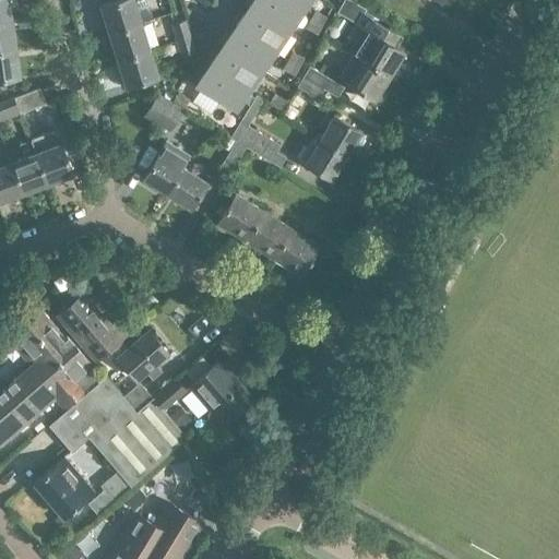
[(6,0),(0,0),(0,22),(10,21),(6,0)]
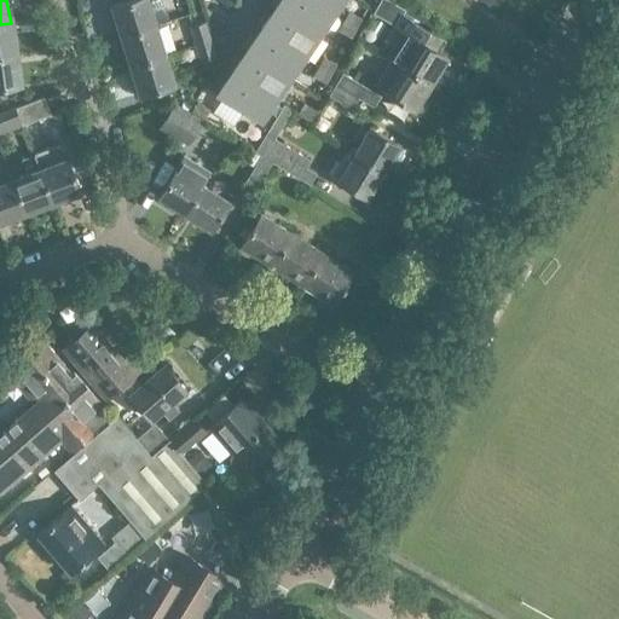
[(121,0),(109,5),(117,35),(152,24),(145,0),(121,0)]
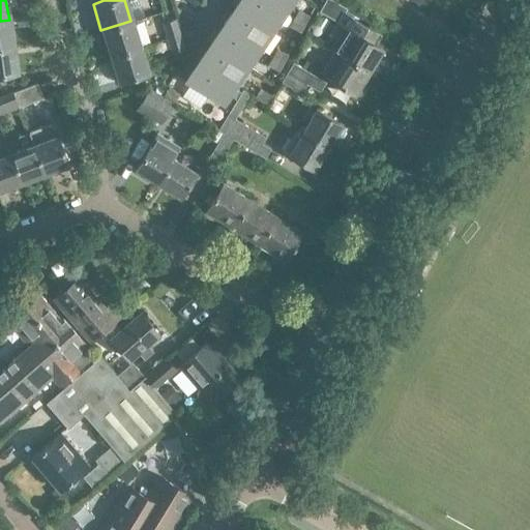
[(283,11),(265,0),(237,0),(234,6),(270,30),(283,11)]
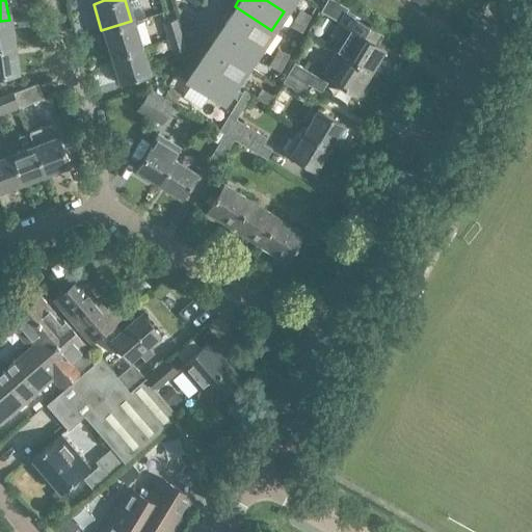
[(266,0),(284,11),(291,0),(266,0)]
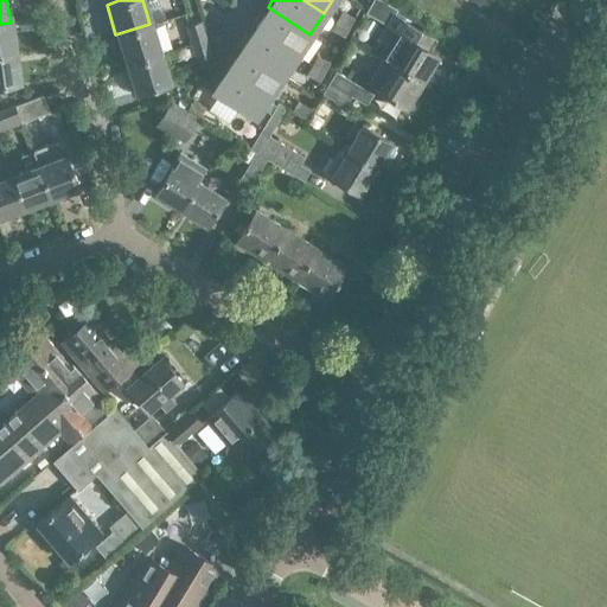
[(378,53),(382,56),(423,82),(440,55),(430,49),(436,38),(403,19),(404,17),(396,11),(397,10),(381,0),(371,0),(365,12),(393,29),(378,53)]
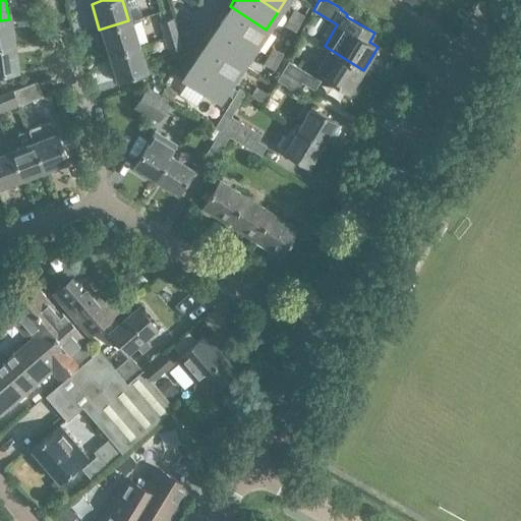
[(266,30),(230,6),(218,24),(253,48),(266,30)]
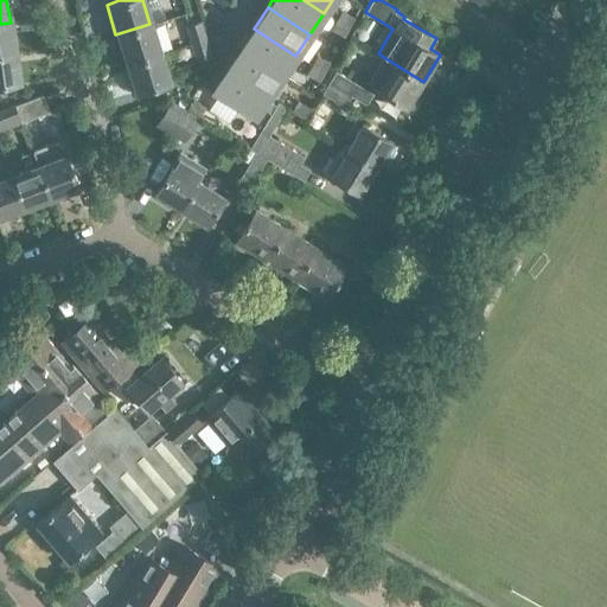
[(355,17),(342,10),(336,19),(349,26),(355,17)]
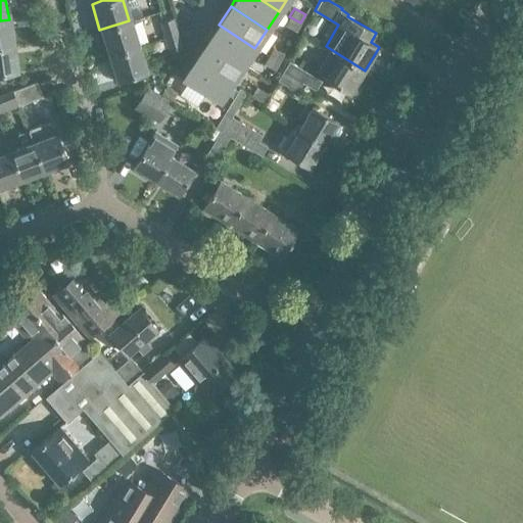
[(300,22),(289,16),(285,25),(296,31),(300,22)]
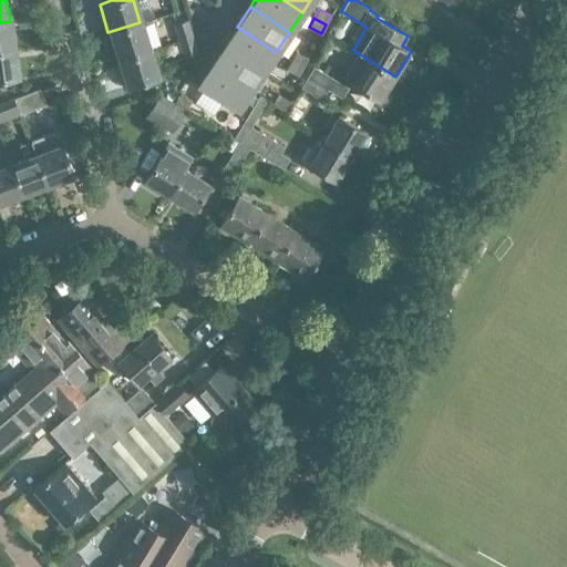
[(178,40),(193,35),(187,19),(173,23),(178,40)]
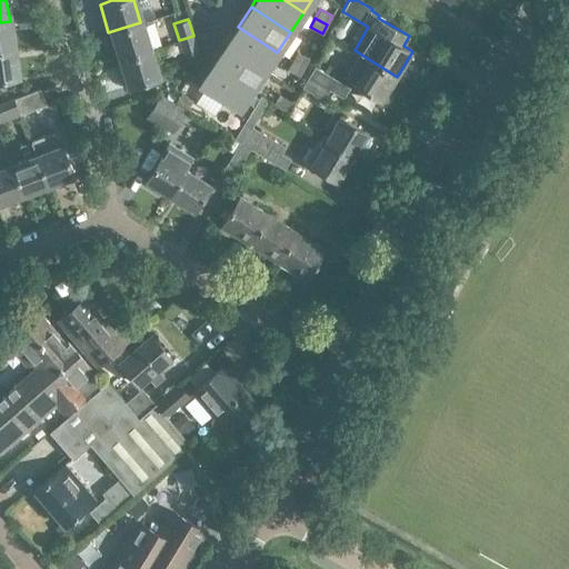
[(0,50),(13,49),(11,28),(10,21),(0,22),(0,50)]
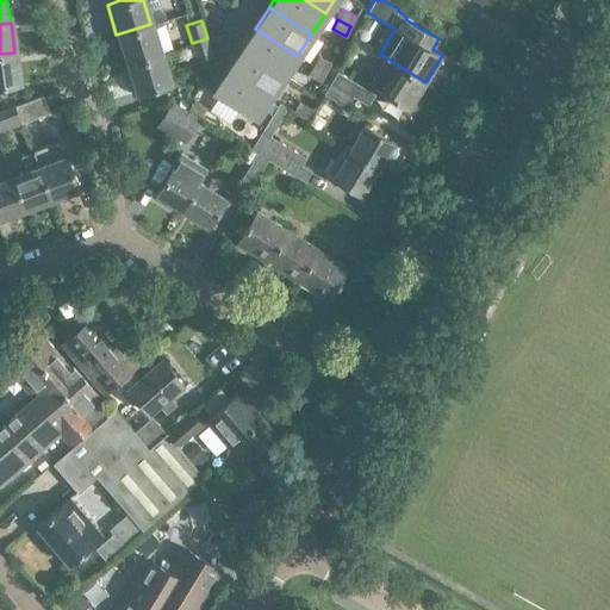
[(160,54),(153,30),(150,24),(116,35),(125,64),(160,54)]
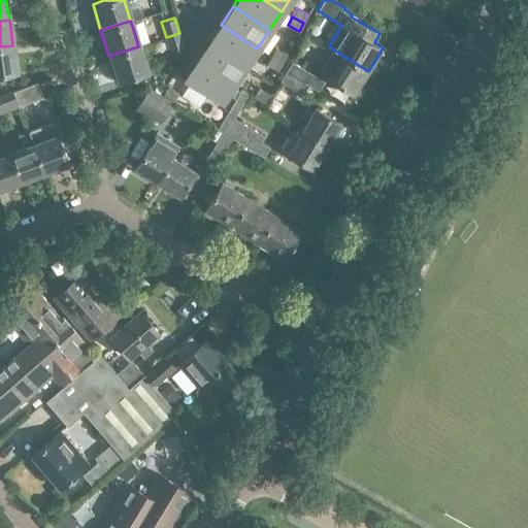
[(221,25),(208,42),(244,67),(257,48),(221,25)]
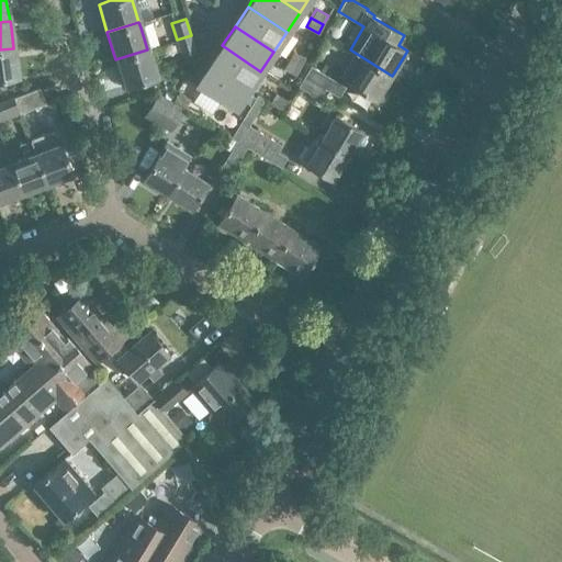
[(191,35),(177,40),(181,56),(197,51),(191,35)]
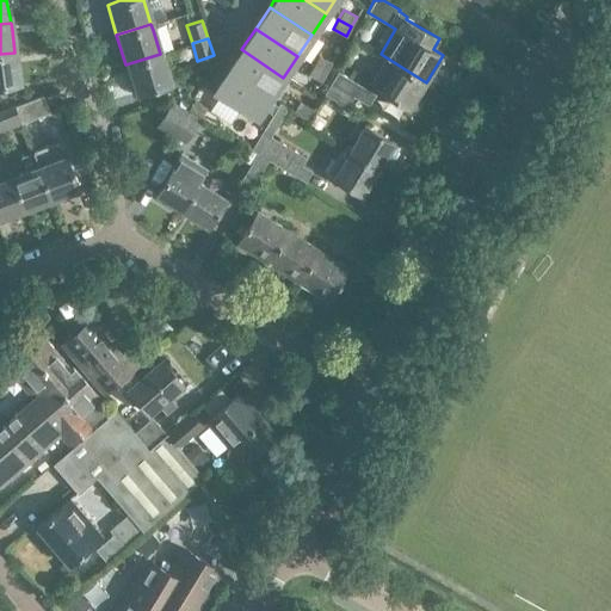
[(283,78),(241,49),(227,71),(269,99),(283,78)]
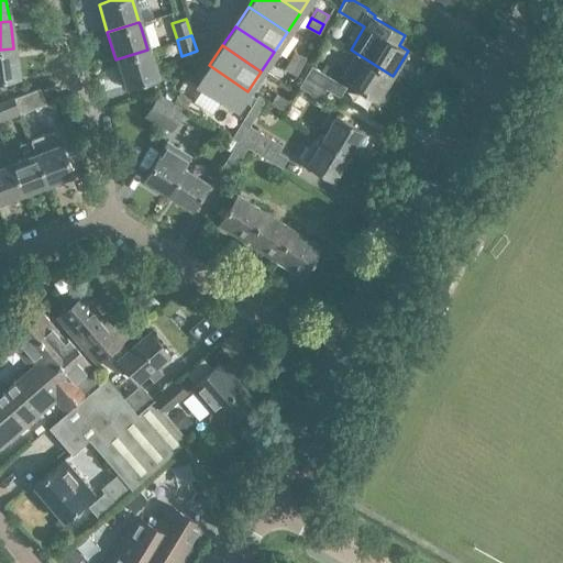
[(0,79),(18,78),(13,48),(0,50),(0,79)]
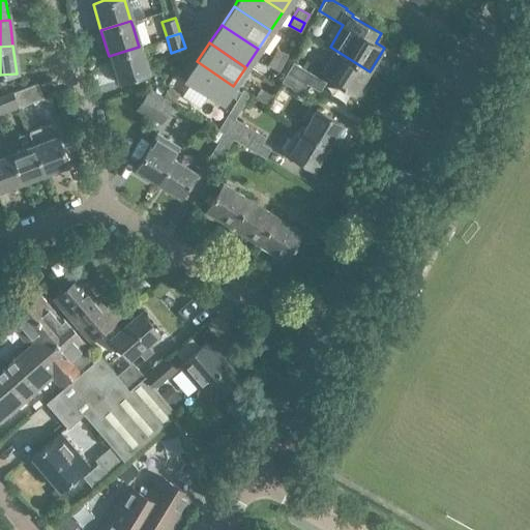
[(147,72),(139,47),(109,56),(117,82),(147,72)]
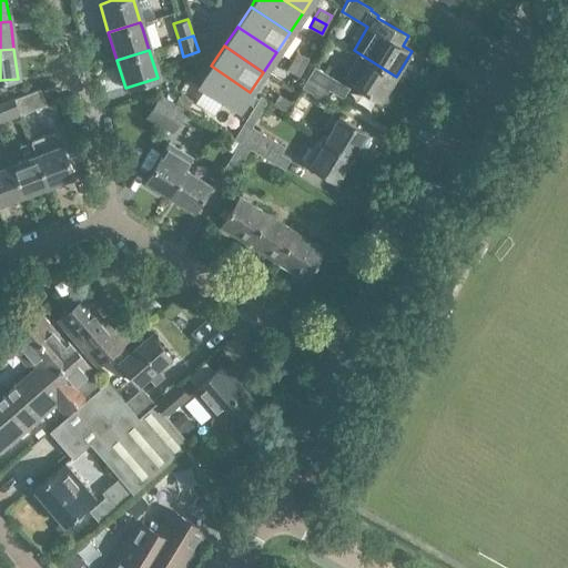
[(303,67),(308,58),(296,51),(292,60),(303,67)]
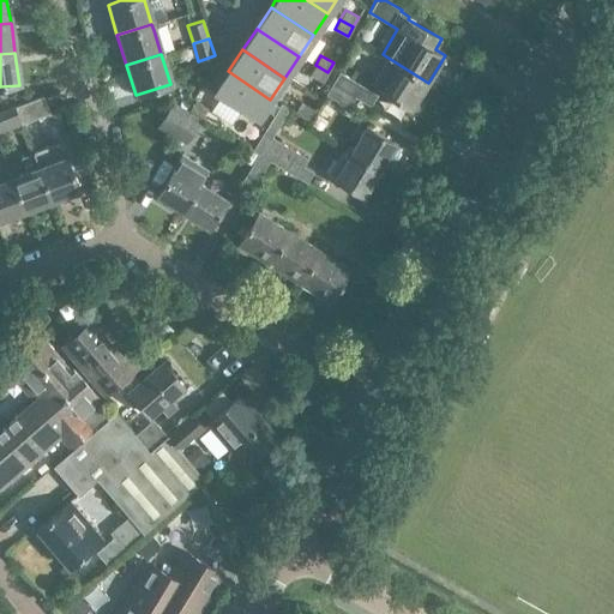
[(428,83),(386,56),(385,58),(386,59),(372,83),(371,82),(369,84),(411,110),(428,83)]
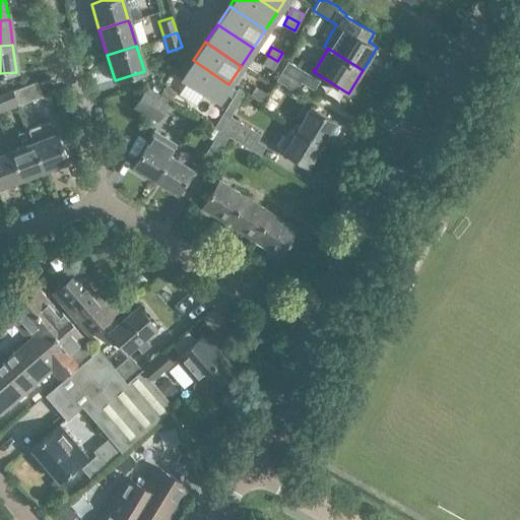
[(277,61),(267,55),(262,64),(273,70),(277,61)]
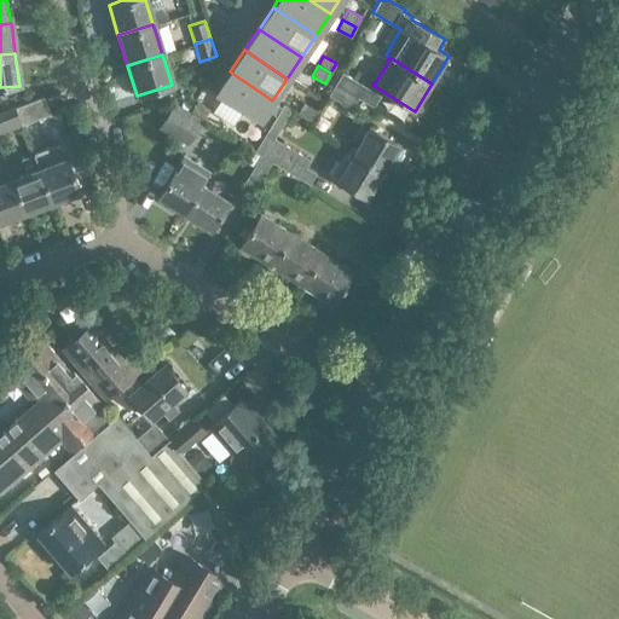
[(272,100),(230,71),(214,94),(256,122),(266,109),(276,116),(281,106),(272,100)]
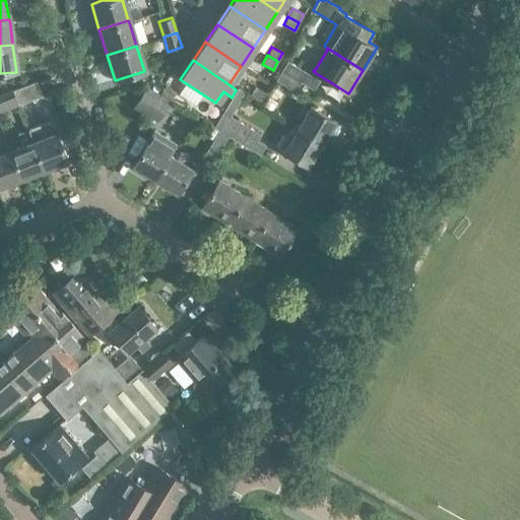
[(319,80),(287,60),(281,70),(301,81),(314,89),(319,80)]
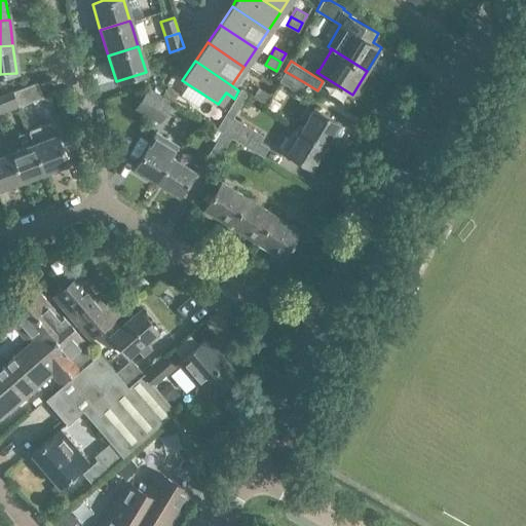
[(298,91),(304,82),(285,71),(279,79),(298,91)]
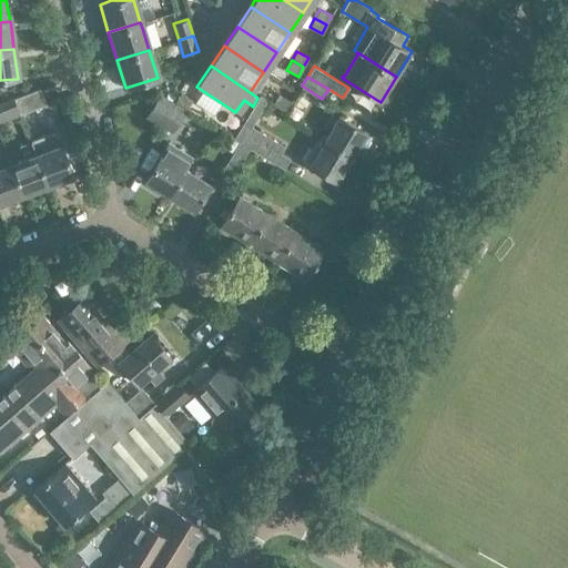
[(19,115),(46,104),(40,88),(12,99),(17,111),(19,115)]
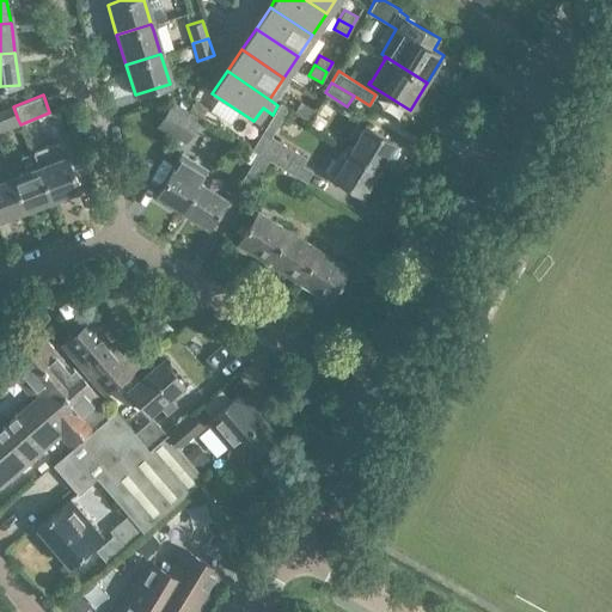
[(188,110),(200,117),(207,108),(194,99),(188,110)]
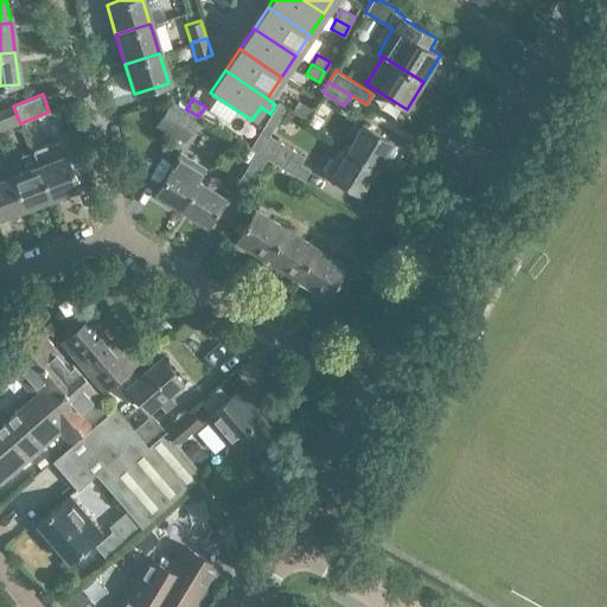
[(170,133),(185,108),(170,100),(155,125),(170,133)]
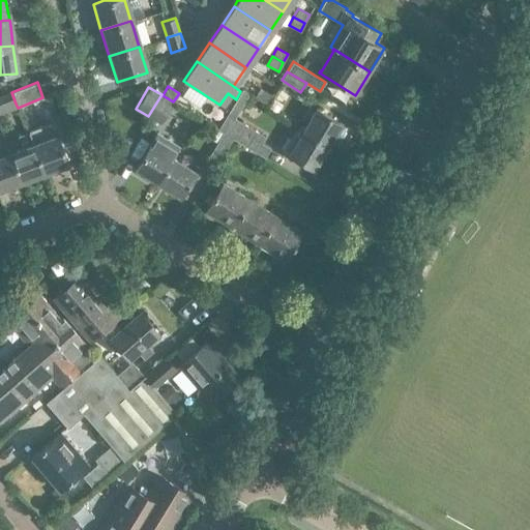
[(264,106),(270,94),(260,87),(253,98),(264,106)]
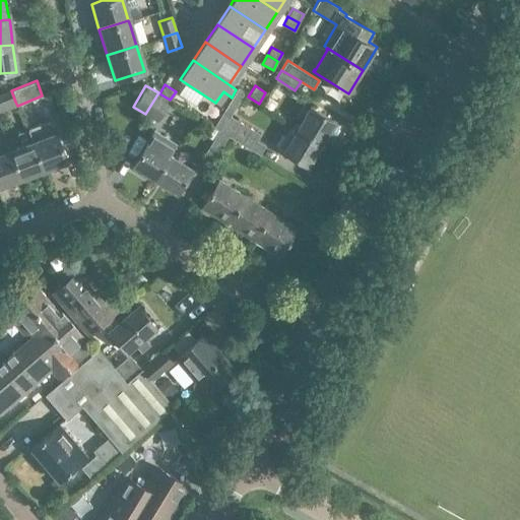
[(236,89),(232,98),(213,127),(218,130),(229,136),(260,155),(266,145),(257,140),(260,134),(231,116),(245,91),(238,87),(236,89)]
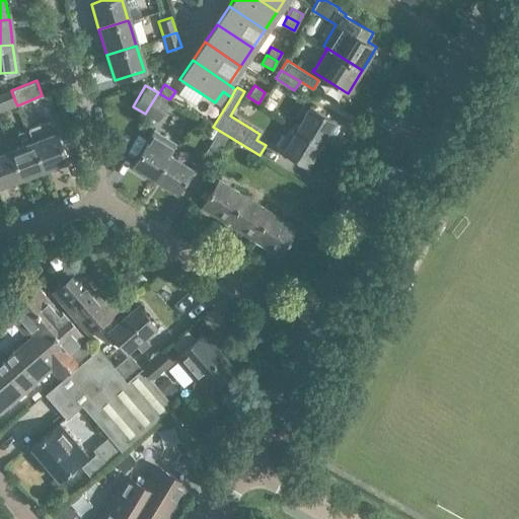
[(0,107),(15,101),(11,90),(0,94),(0,107)]
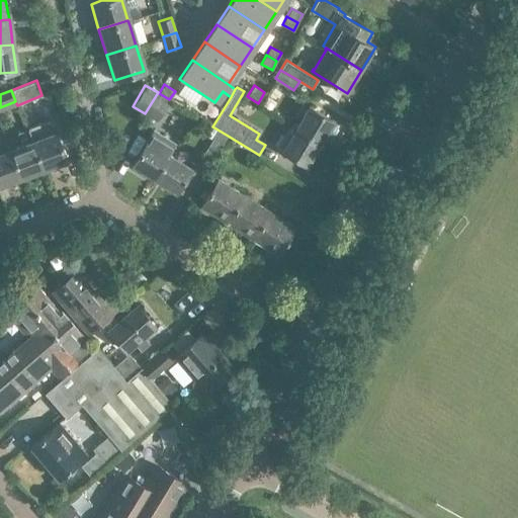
[(159,93),(158,92),(145,113),(157,120),(170,99),(169,99),(159,93)]
